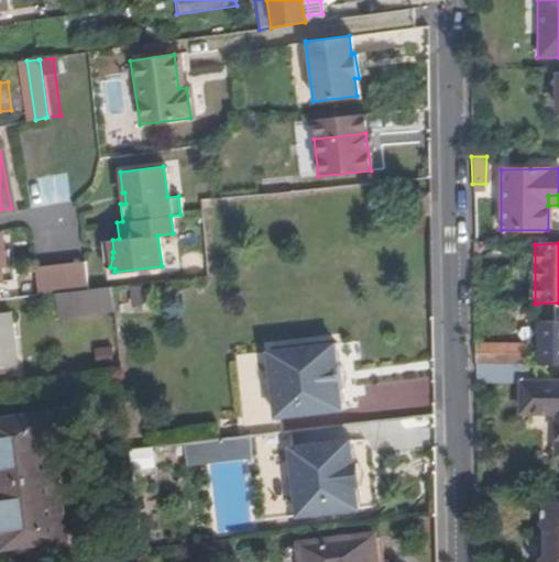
[(0,278),(11,277),(10,262),(7,262),(4,246),(0,246),(0,278)]
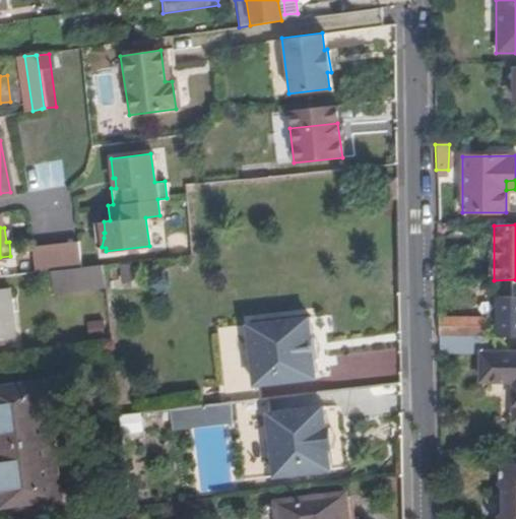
[(50,268),(77,264),(74,239),(28,244),(31,270),(50,268)]
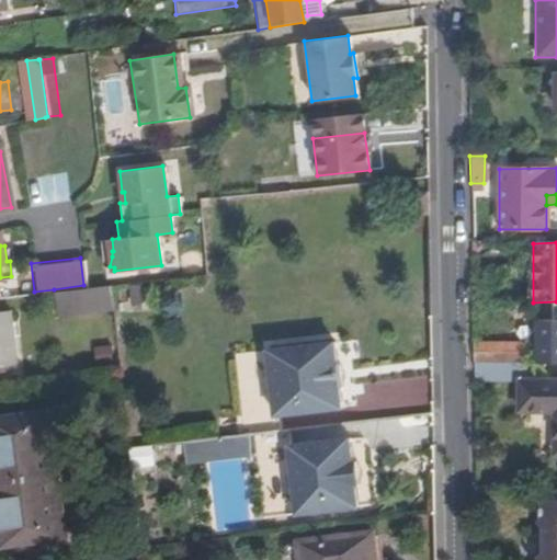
[(83,285),(54,289),(56,311),(110,305),(106,283),(83,285)]
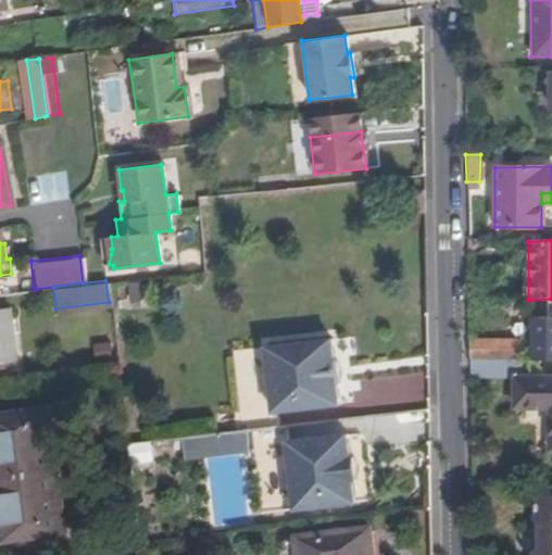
[(140,280),(124,281),(126,294),(141,293),(140,280)]
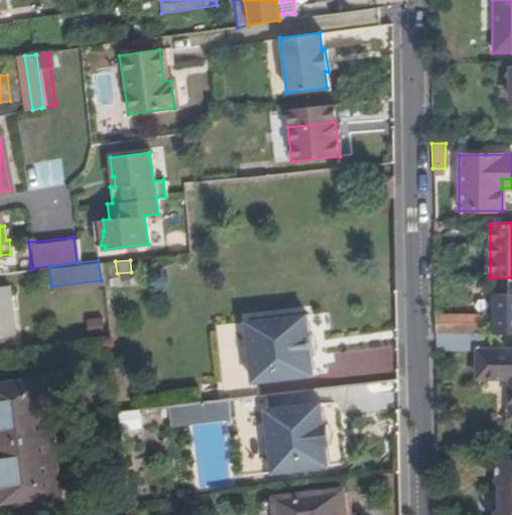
[(511,281),(493,281),(493,334),(511,334),(511,281)]
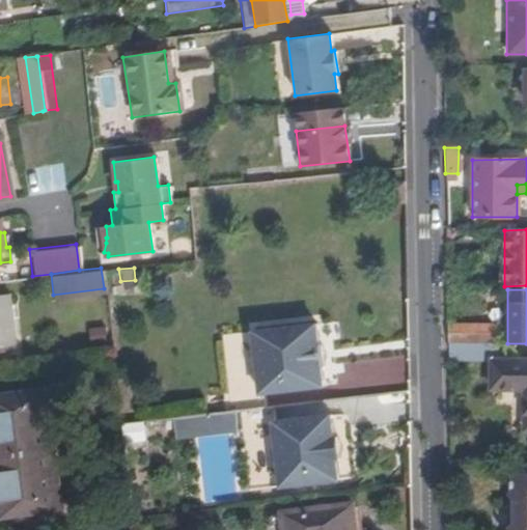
[(0,344),(11,343),(7,294),(0,295),(0,344)]
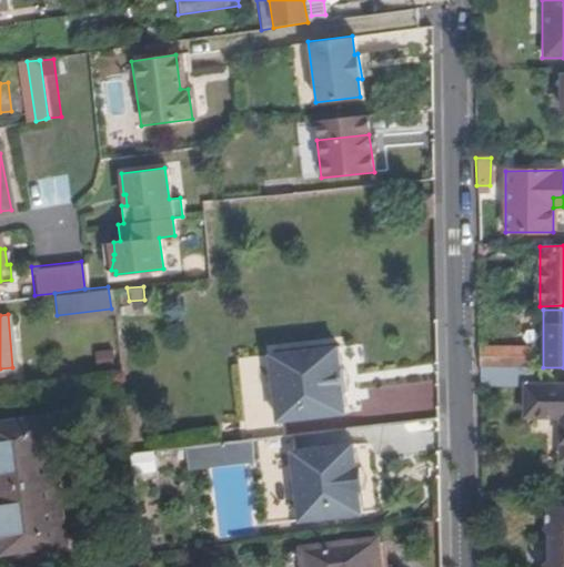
[(345,345),(279,353),(281,375),(278,375),(273,382),(274,393),(281,397),(283,397),(285,419),(353,412),(350,390),(353,390),(351,367),(348,367),(345,345)]
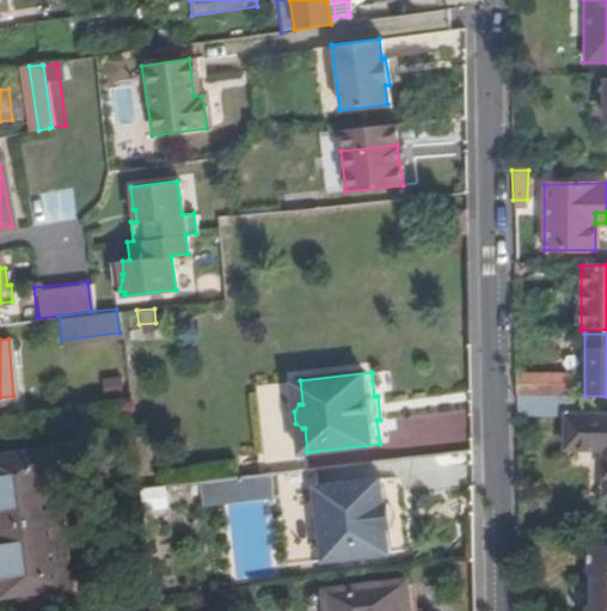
[(515,374),(516,396),(559,397),(569,396),(569,374),(515,374)]
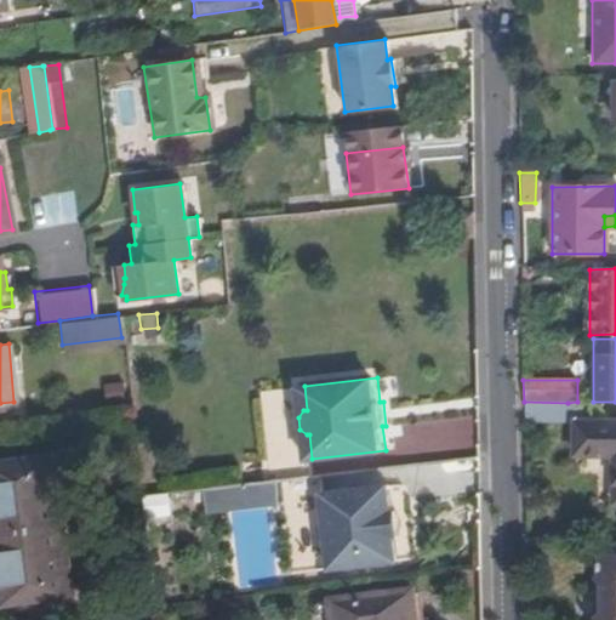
[(568,403),(524,402),(524,419),(568,419),(568,403)]
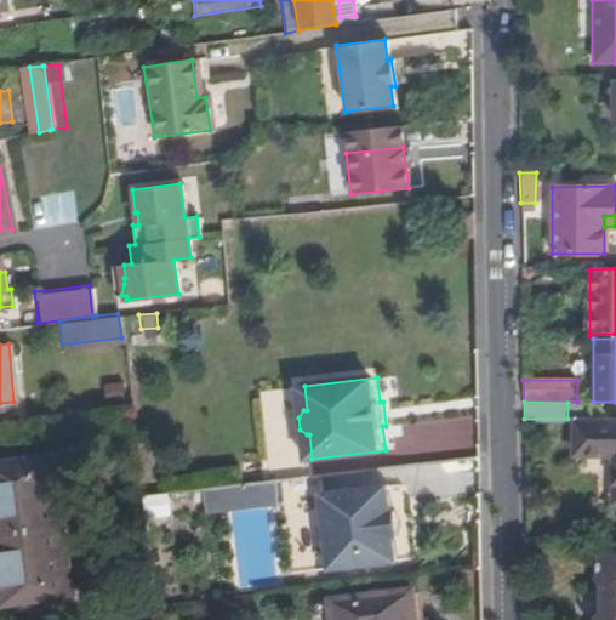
[(615,424),(574,424),(572,458),(611,458),(611,505),(615,504),(615,424)]
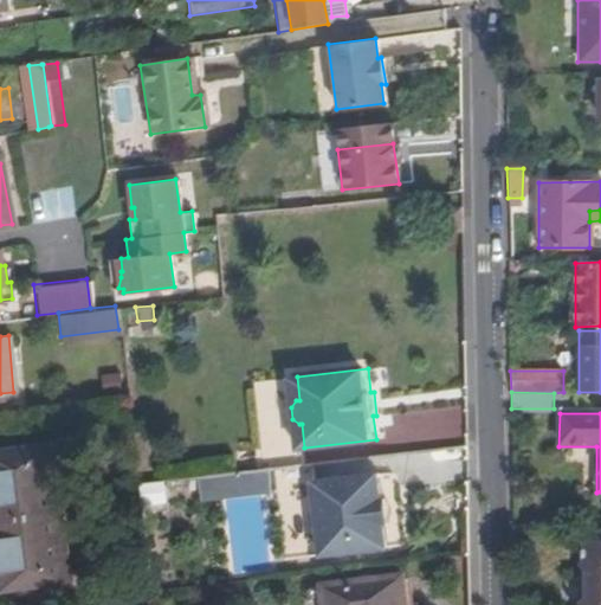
[(0,520),(56,513),(47,448),(0,454),(0,520)]
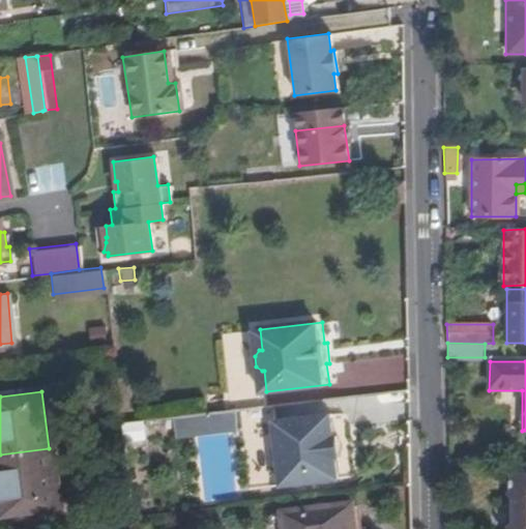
[(190,414),(178,416),(180,429),(192,428),(190,414)]
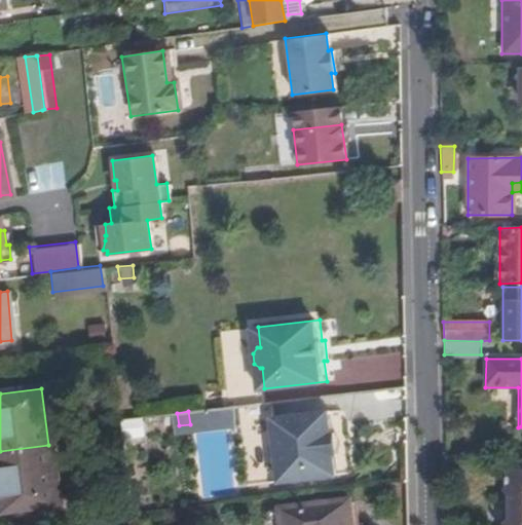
[(275,483),(332,477),(330,454),(333,454),(330,434),(328,434),(325,412),(268,418),(275,483)]
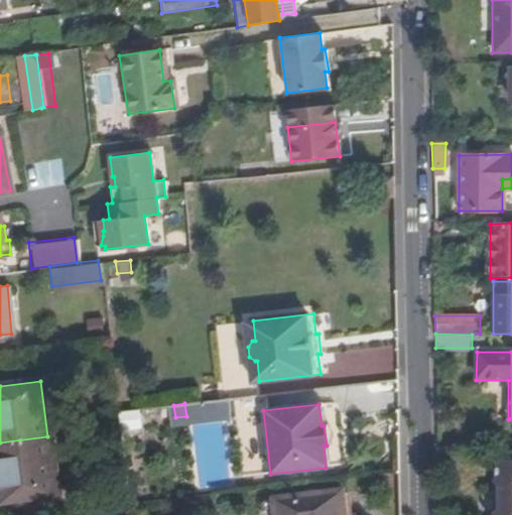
[(47,436),(0,442),(0,462),(5,499),(54,492),(47,436)]
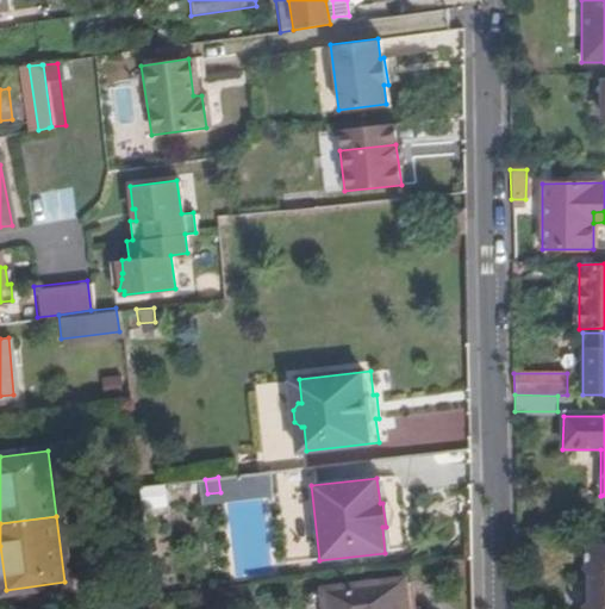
[(604,608),(604,547),(587,548),(586,565),(581,569),(588,579),(588,604),(582,608),(604,608)]
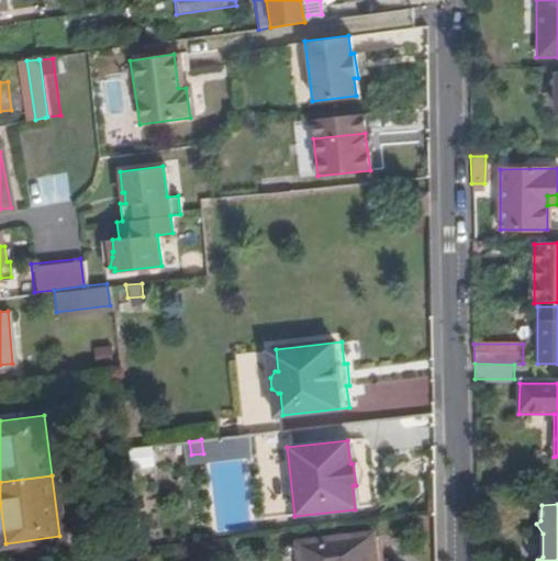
[(296,542),(297,560),(374,560),(370,535),(296,542)]
